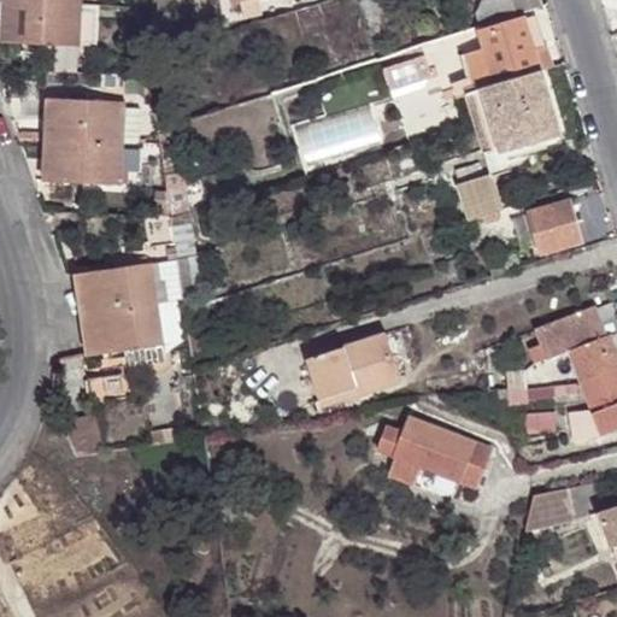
[(0,0),(0,30),(68,34),(69,0),(0,0)]
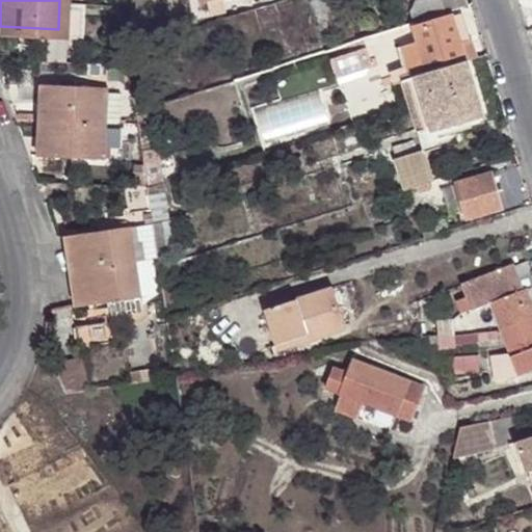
[(407,14),(410,23),(445,12),(441,0),(418,0),(416,1),(407,14)]
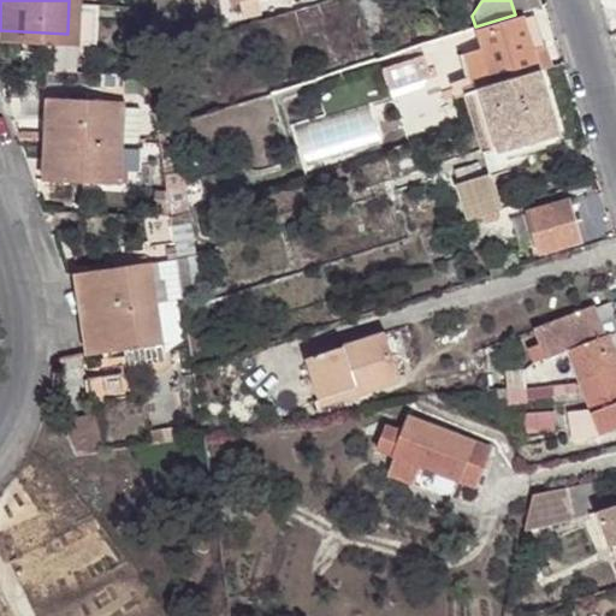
[(479,89),(535,70),(521,19),(478,33),(484,51),(462,58),(473,90),(479,89)]
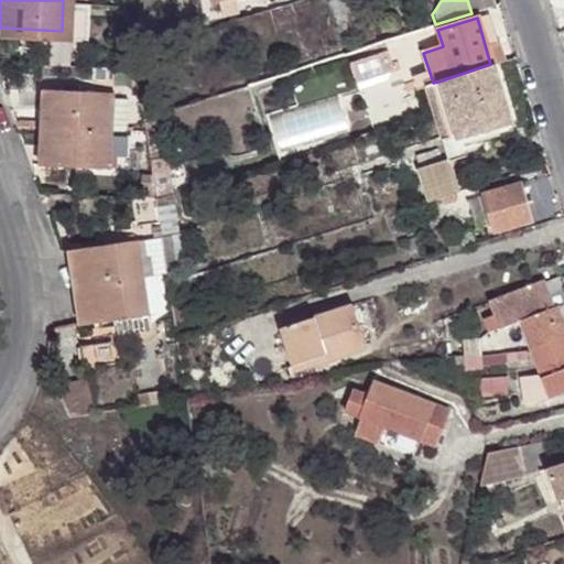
[(510,122),(490,64),(438,82),(457,139),(510,122)]
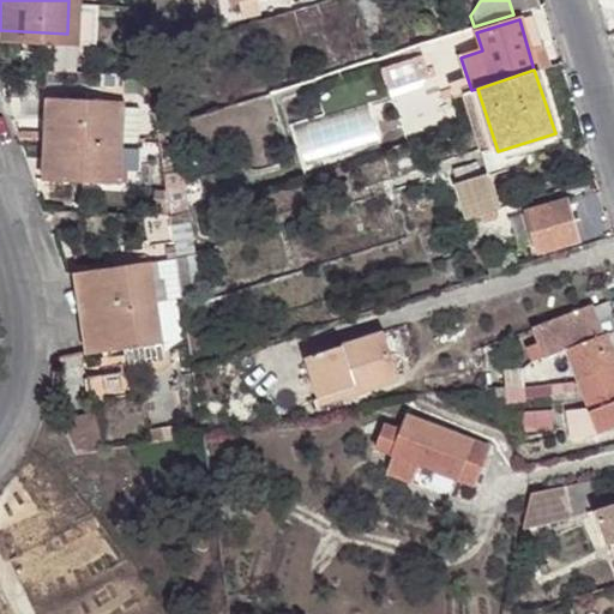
[(115,175),(120,95),(44,90),(40,170),(115,175)]
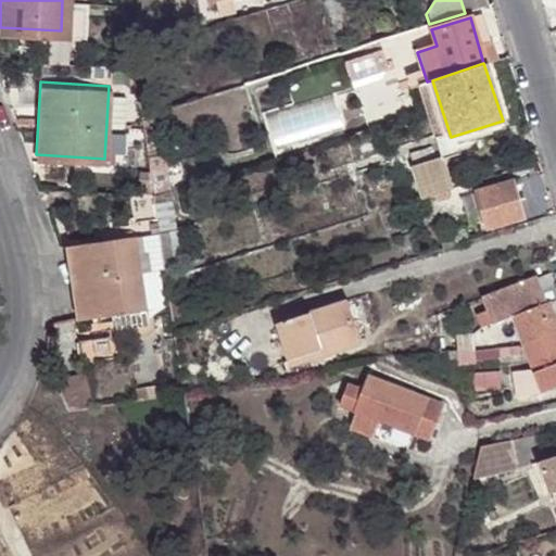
[(272,151),(343,131),(332,95),(261,115),(272,151)]
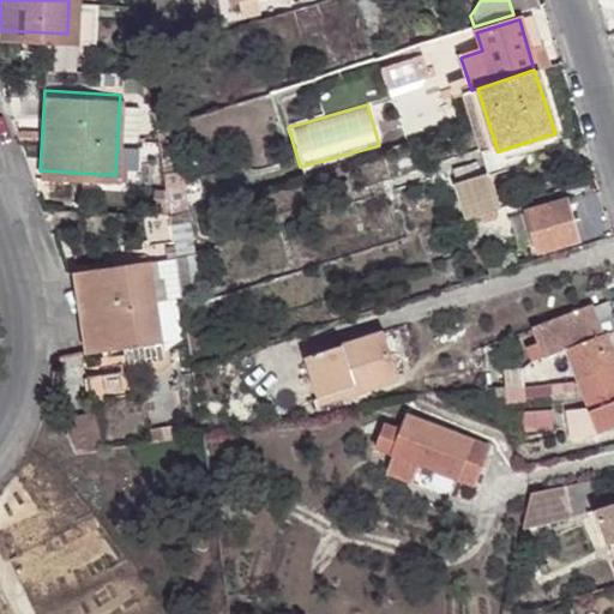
[(476,162),(453,170),(455,172),(469,218),(499,209),(489,173),(481,175),(477,163),(476,162)]
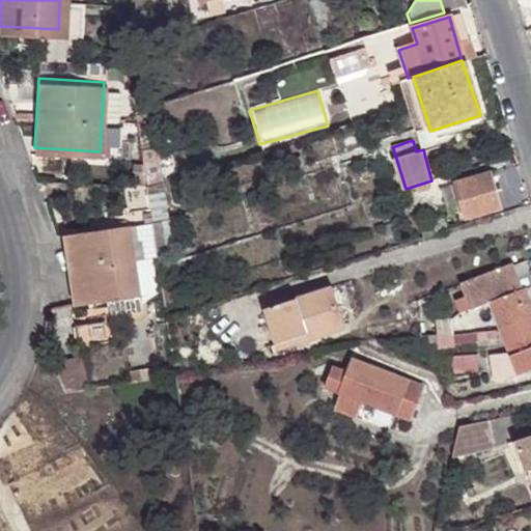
[(138,152),(144,189),(160,184),(155,148),(138,152)]
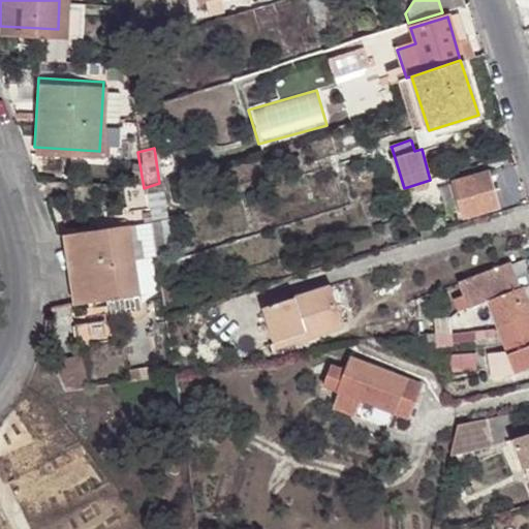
[(500,207),(490,173),(454,183),(464,218),(500,207)]
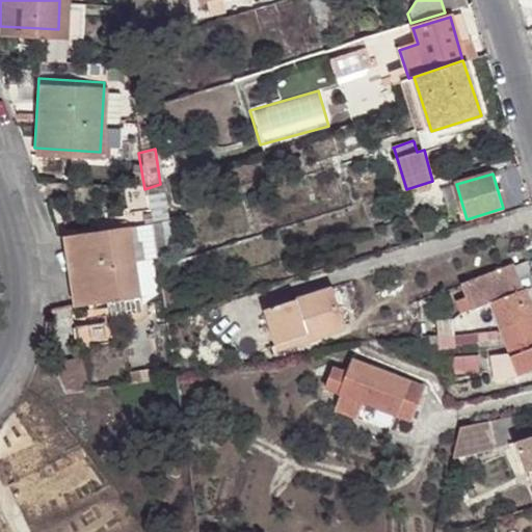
[(160,184),(144,189),(150,223),(165,219),(160,184)]
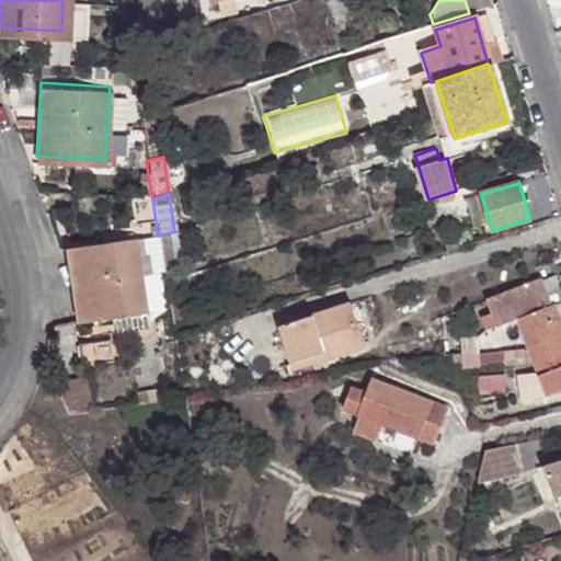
[(146,323),(149,253),(79,249),(75,319),(146,323)]
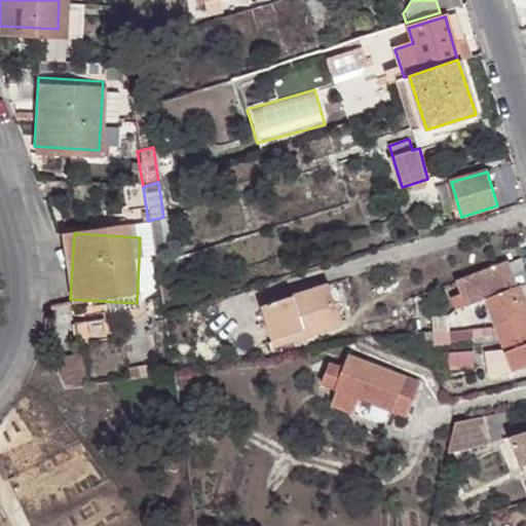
[(168,261),(154,265),(160,305),(174,301),(168,261)]
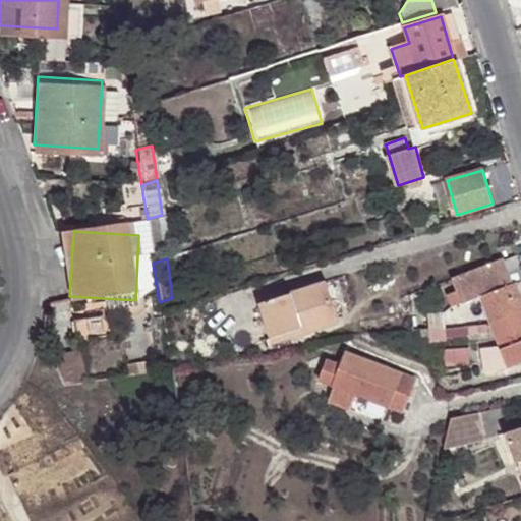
[(450,281),(504,263),(502,258),(449,280),(450,281)]
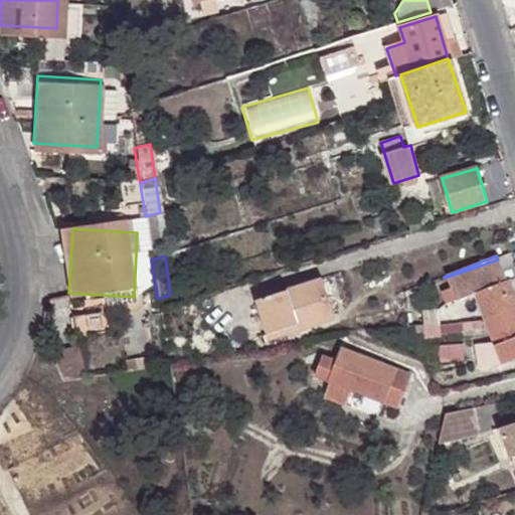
[(504,280),(498,260),(445,278),(449,288),(440,291),(445,303),(454,300),(455,303),(475,295),(484,318),(514,307),(514,296),(508,279),(504,280)]
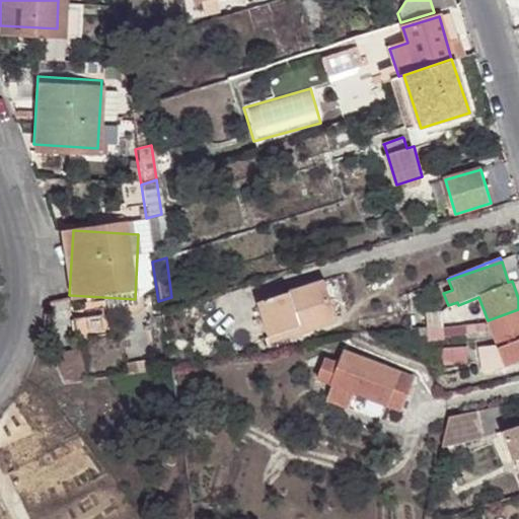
[(295,321),(296,327),(335,315),(323,280),(256,300),(266,330),(295,321)]
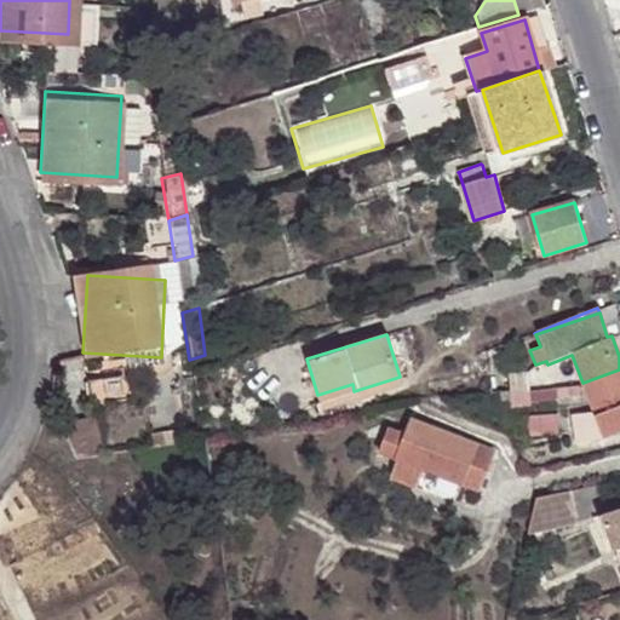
[(619,369),(583,383),(591,403),(573,411),(579,426),(604,440),(619,434),(619,369)]
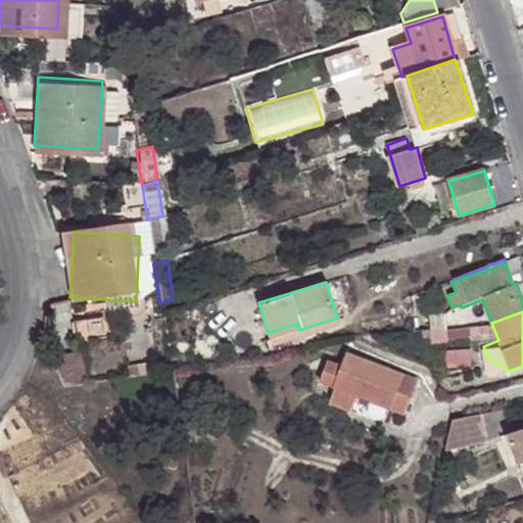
[(413,315),(414,329),(425,328),(425,315),(413,315)]
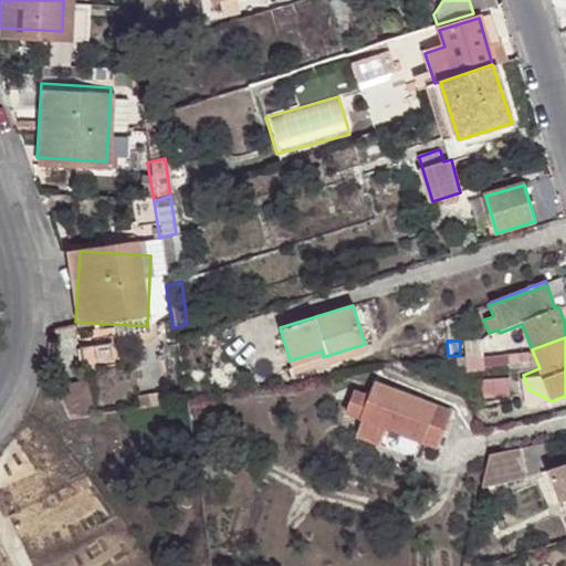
[(292,366),(323,357),(322,350),(290,360),(292,366)]
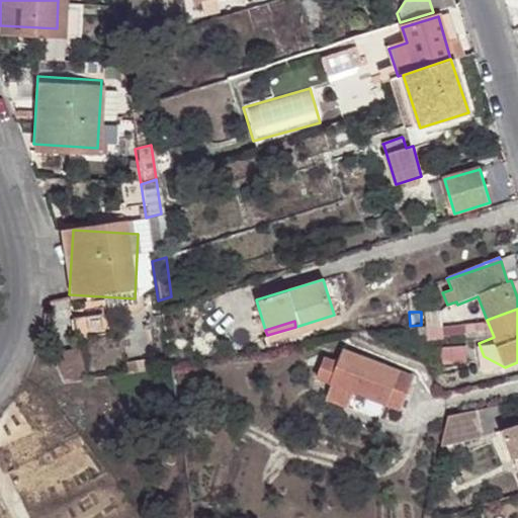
[(484,321),(463,322),(464,330),(485,332),(484,321)]
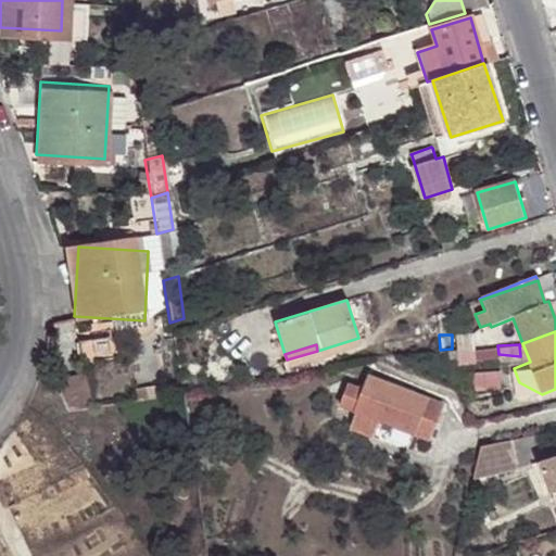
[(495,365),(470,365),(470,380),(495,380),(495,365)]
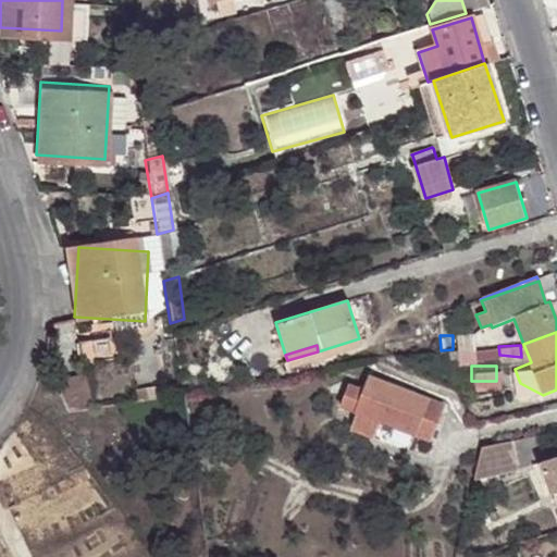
[(440,404),(371,378),(360,406),(354,404),(351,410),(358,413),(412,433),(419,420),(432,425),(440,404)]
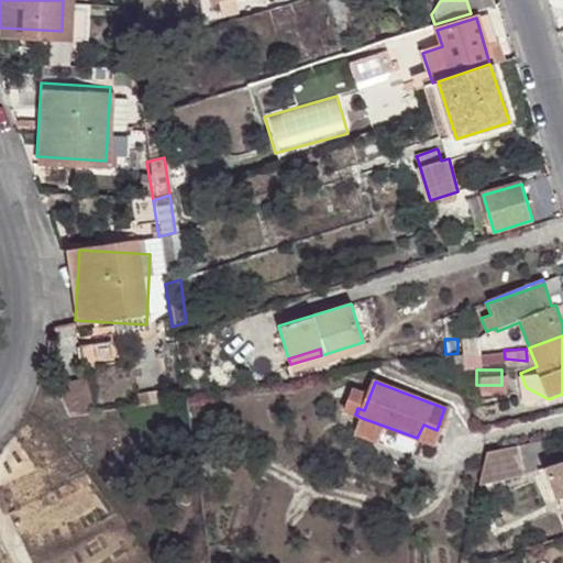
[(487,452),(485,452),(481,475),(516,467),(511,446),(487,452)]
